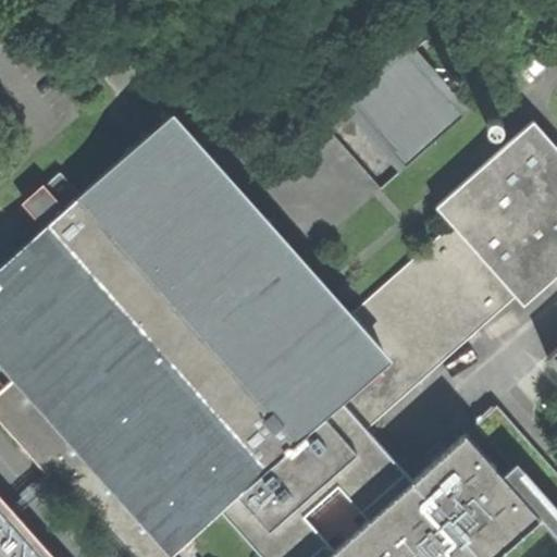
[(458,121),(465,115),(406,49),(347,100),(405,166),(458,121)]
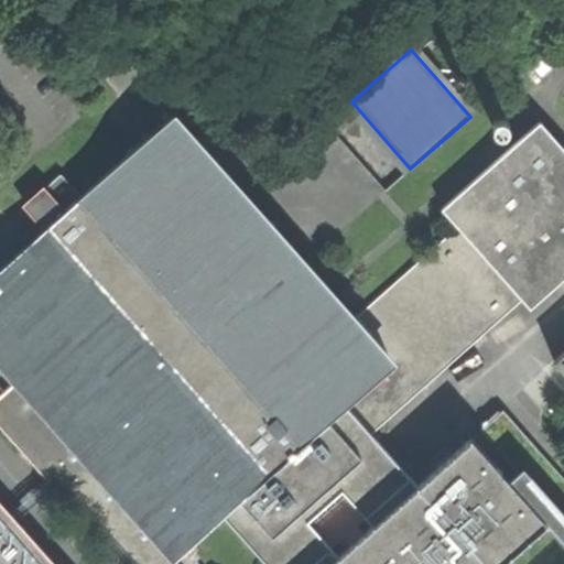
[(0,269),(0,353),(180,555),(224,516),(267,563),(501,563),(541,529),(548,522),(516,486),(472,437),(418,486),(371,434),(522,299),(530,308),(563,277),(563,145),(541,119),(442,208),(457,226),(357,316),(303,256),(176,114),(132,153),(82,197),(52,224),(0,269)]
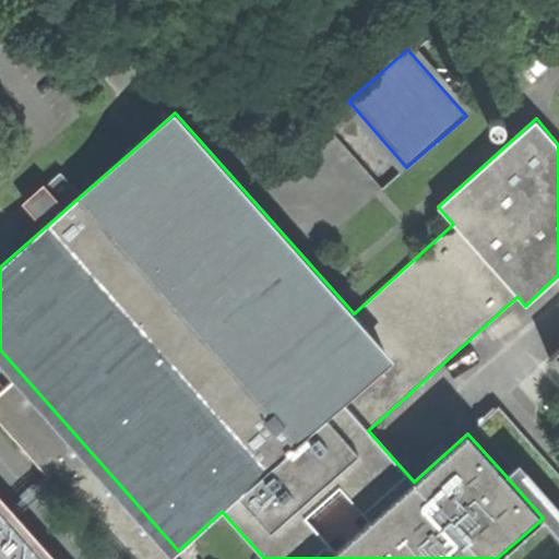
[(489,123),(489,126),(490,128),(491,130),(494,131),(496,131),(498,131),(500,130),(502,129),(503,127),(503,125),(503,122),(503,120),(501,119),(500,118),(498,117),(495,117),(492,118),(491,119),(490,121),(489,123)]
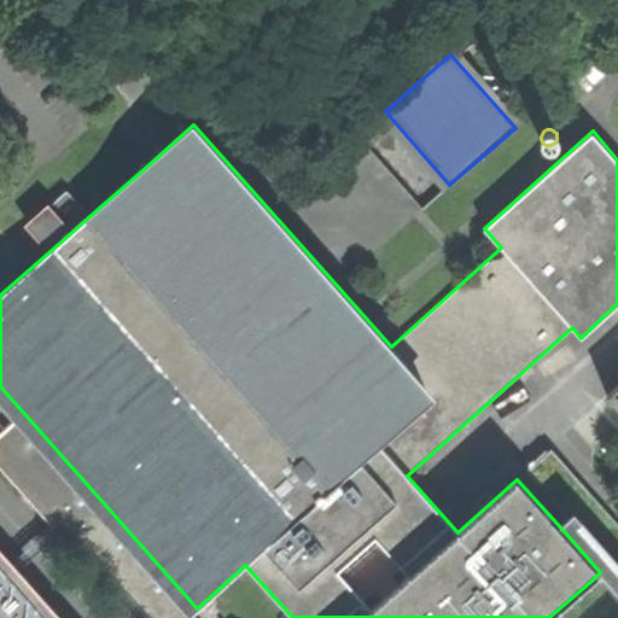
[(39,223),(57,245),(89,216),(70,196),(39,223)]
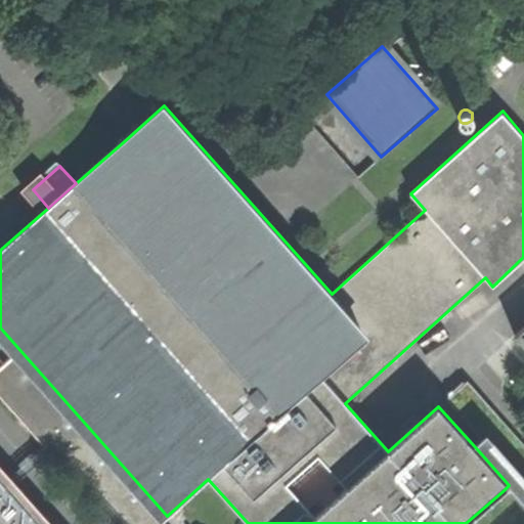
[(166,523),(15,354),(0,368),(0,394),(115,523),(166,523)]
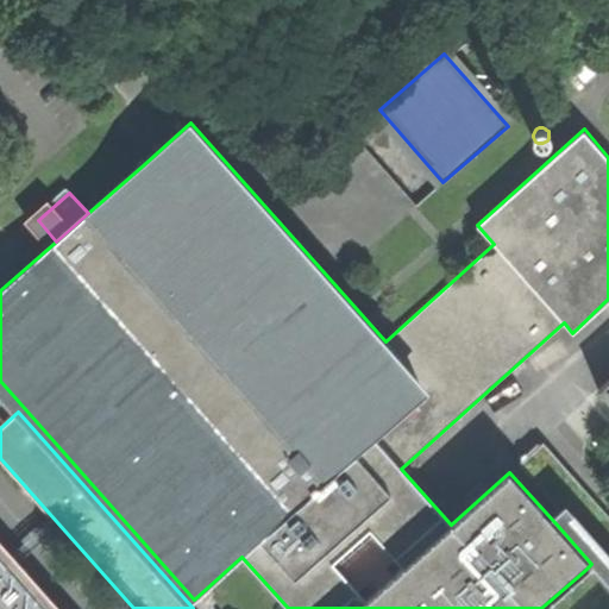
[(566,516),(557,525),(591,564),(608,583),(608,608),(608,526),(556,466),(562,463),(544,443),(520,464),(566,516)]
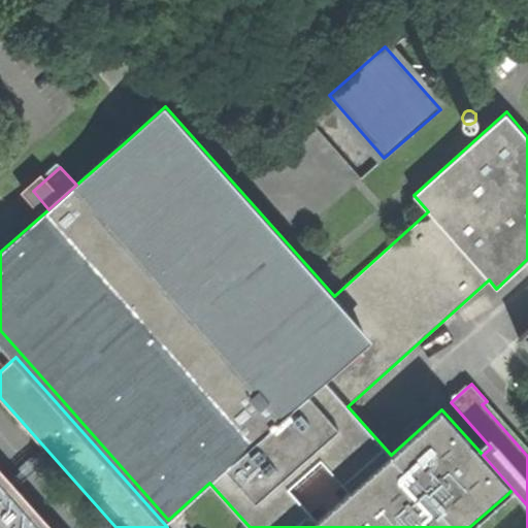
[(59,527),(0,462),(0,527),(59,527)]
